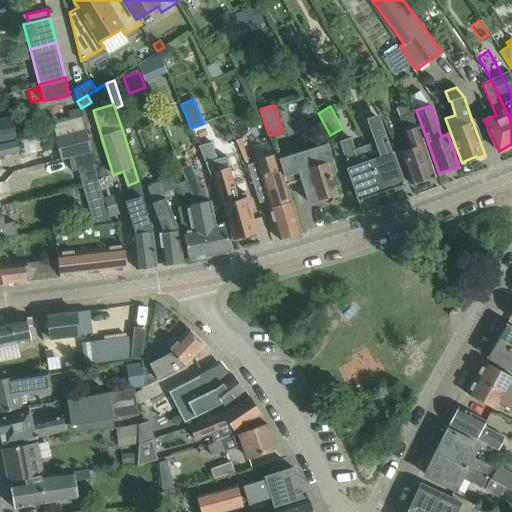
[(81,108),(68,112),(71,120),(83,117),(81,108)]
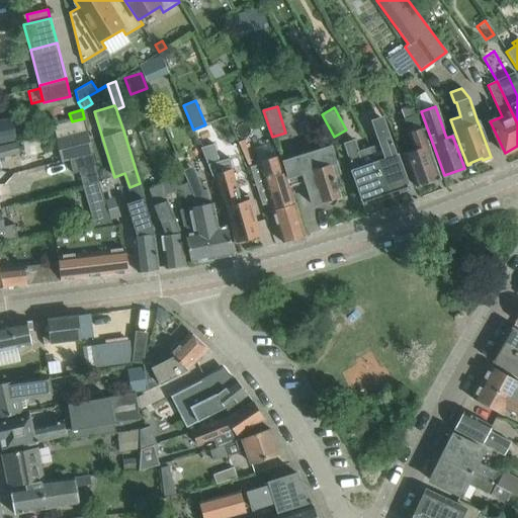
[(132,109),(117,113),(123,131),(137,126),(132,109)]
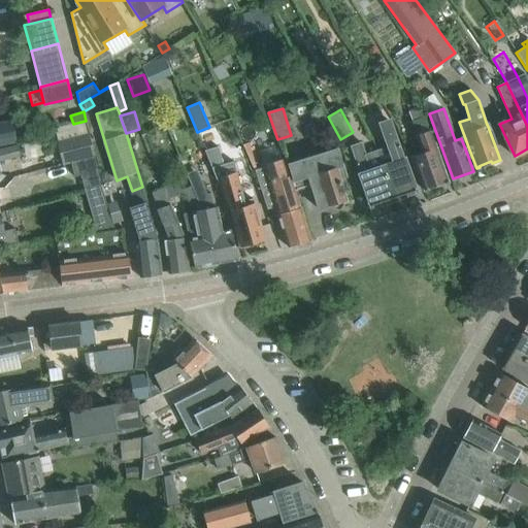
[(448,182),(436,149),(435,149),(424,118),(411,122),(422,152),(411,156),(424,190),(448,182)]
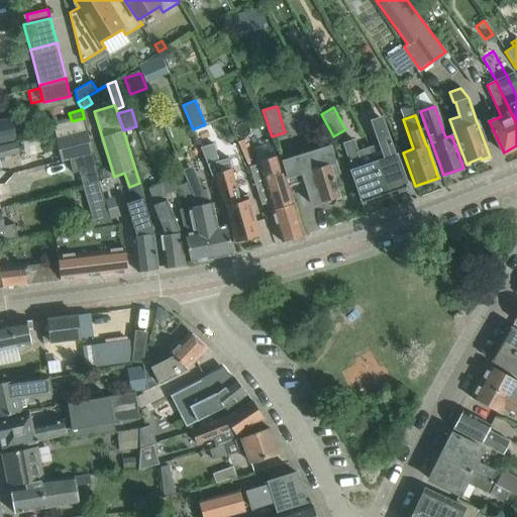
[(71,159),(93,152),(84,118),(72,121),(54,126),(63,161),(71,159)]
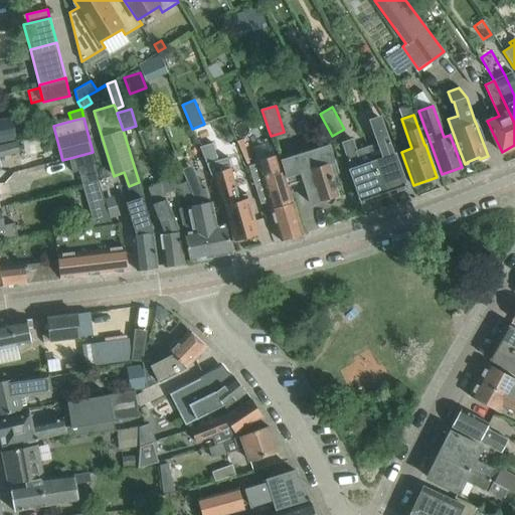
[(0,141),(14,138),(9,119),(0,120),(0,141)]
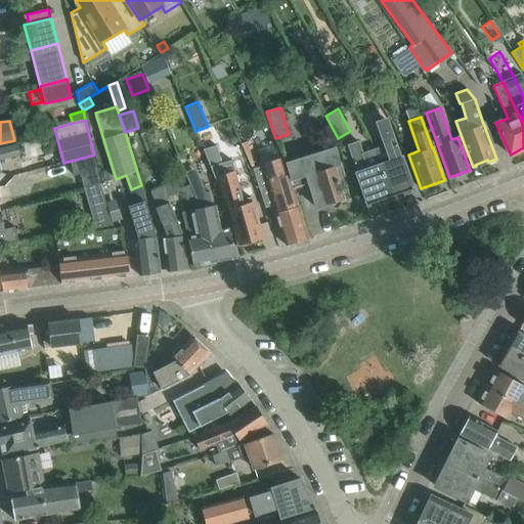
[(401,192),(412,188),(389,121),(377,125),(385,146),(373,150),(379,166),(391,199),(402,194),(401,192)]
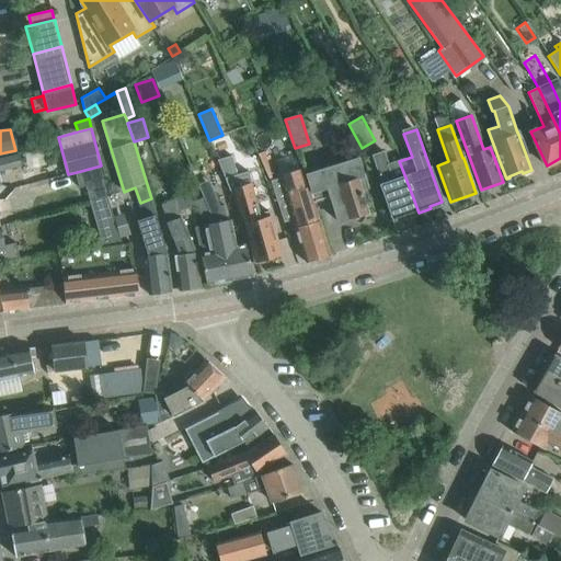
[(419,213),(405,178),(399,161),(388,164),(384,152),(373,156),(395,218),(405,214),(407,217),(419,213)]
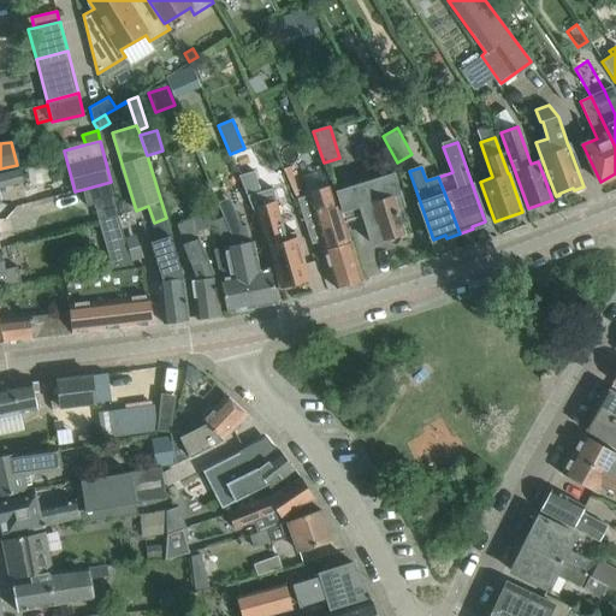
[(0,203),(4,203),(0,189),(0,188),(27,183),(23,170),(0,175),(0,203)]
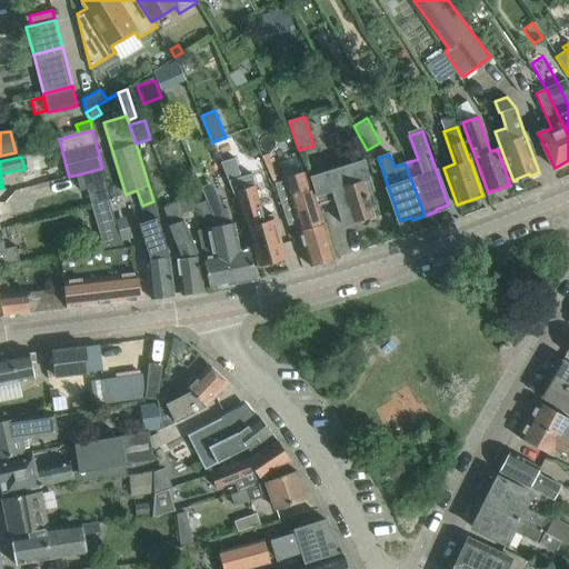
[(373,216),(366,191),(372,189),(363,159),(310,176),(319,203),(336,199),(343,225),(357,221),(358,223),(365,227),(368,226),(371,219),(370,217),(373,216)]
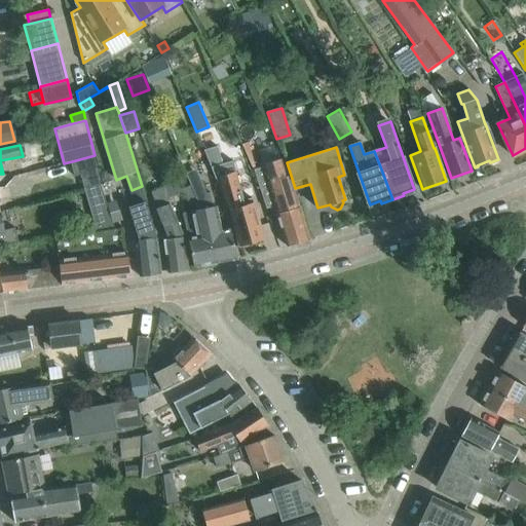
[(227,203),(239,246),(263,238),(252,197),(243,199),(232,160),(220,163),(216,151),(203,154),(213,177),(216,176),(224,203),(227,203)]
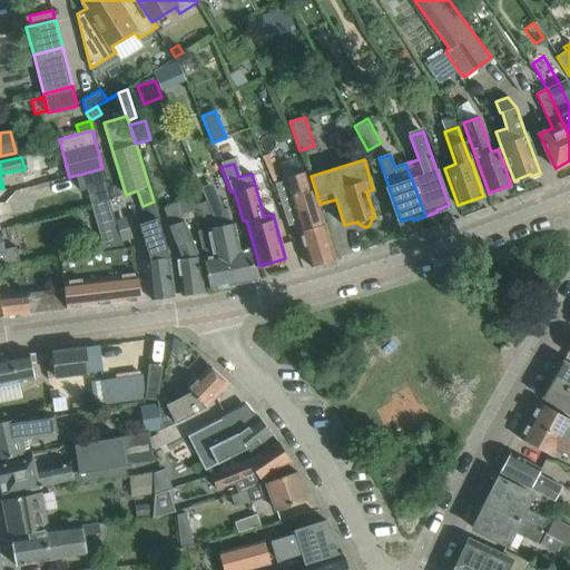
[(111,200),(102,168),(78,175),(81,190),(88,189),(92,205),(111,200)]
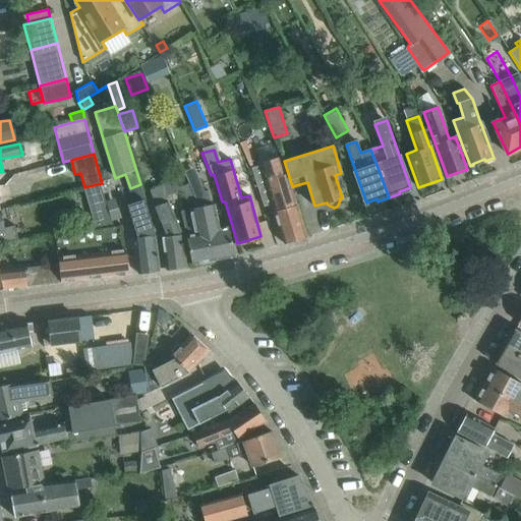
[(252,167),(265,206),(273,204),(284,243),(306,237),(301,217),(287,172),(285,173),(280,156),(259,163),(259,165),(252,167)]
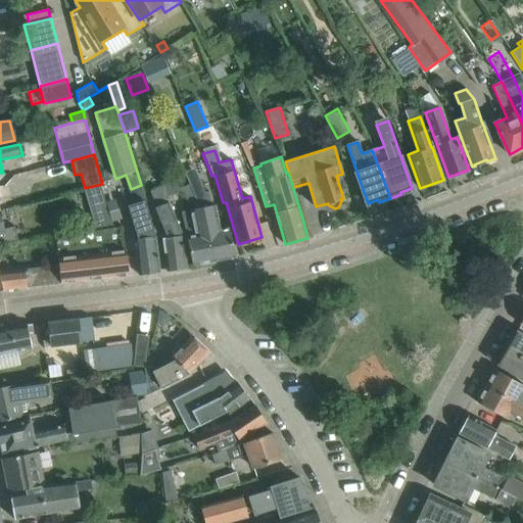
[(220,229),(215,205),(208,206),(204,195),(206,195),(200,179),(188,184),(189,186),(198,209),(202,208),(215,262),(236,256),(232,237),(229,228),(220,229)]
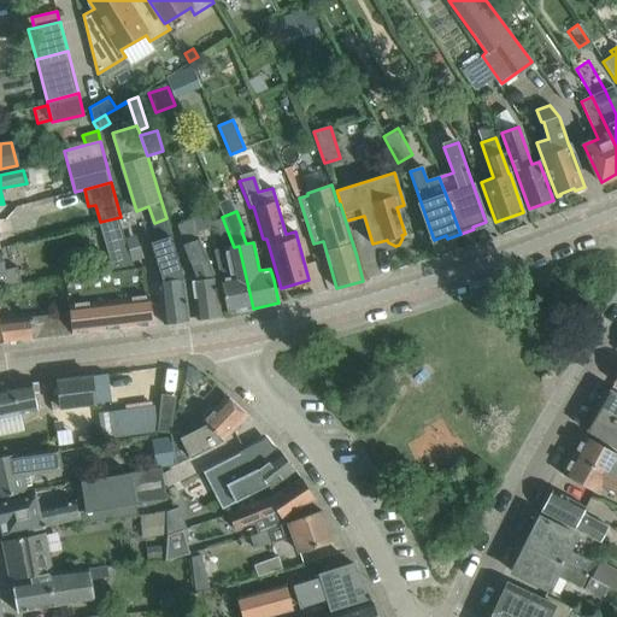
[(134,269),(121,217),(100,222),(113,271),(134,269)]
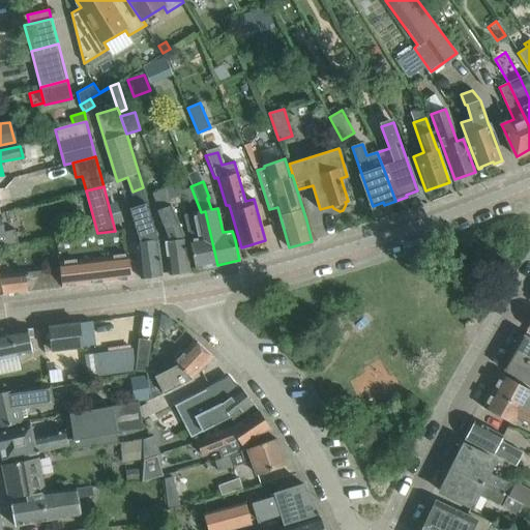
[(185,242),(171,207),(175,206),(168,187),(153,194),(160,212),(156,213),(168,241),(165,242),(166,253),(169,273),(189,270),(186,249),(185,242)]
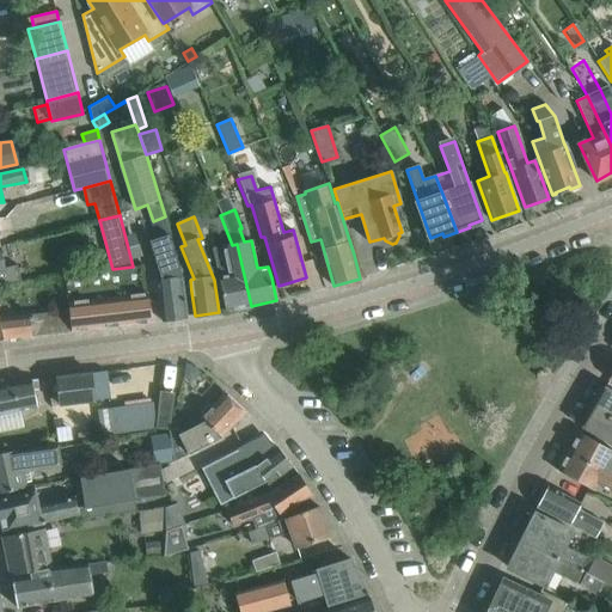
[(251,306),(237,244),(232,245),(221,218),(212,220),(221,246),(212,248),(221,288),(226,311),(251,306)]
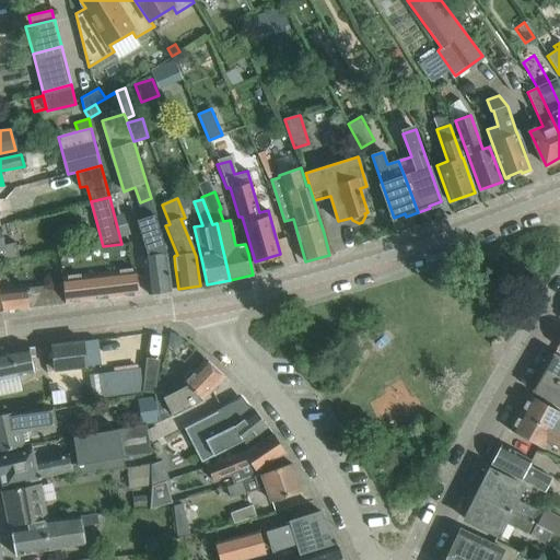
[(168,268),(166,253),(164,254),(153,216),(136,220),(147,255),(142,256),(146,271),(149,293),(172,290),(168,268)]
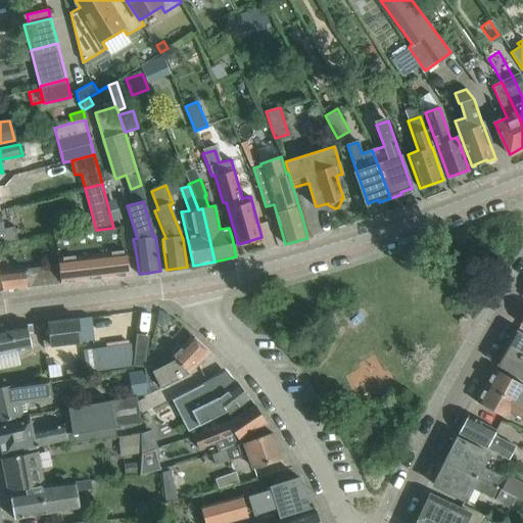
[(0,239),(16,236),(14,227),(5,229),(1,214),(0,214),(0,239)]
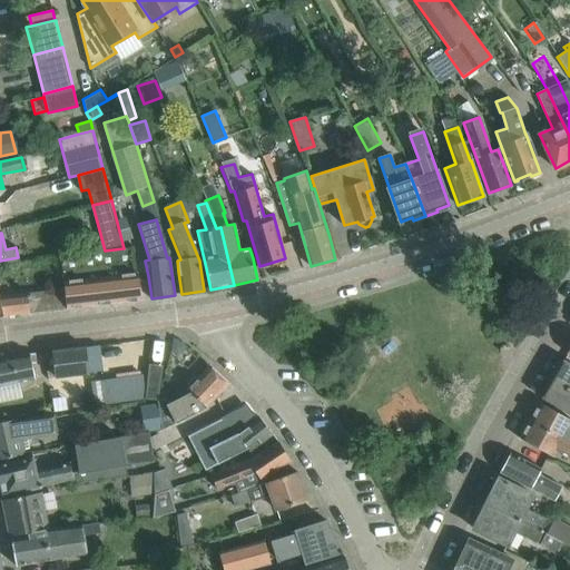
[(61,257),(65,290),(67,308),(143,300),(136,248),(61,257)]
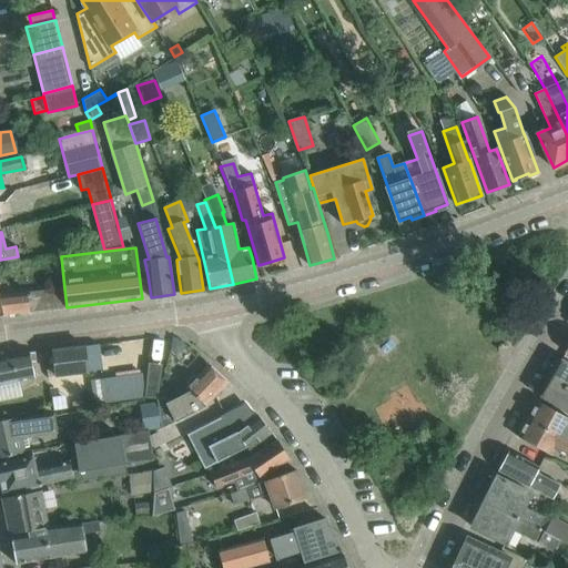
[(67,307),(64,288),(27,293),(29,312),(67,307)]
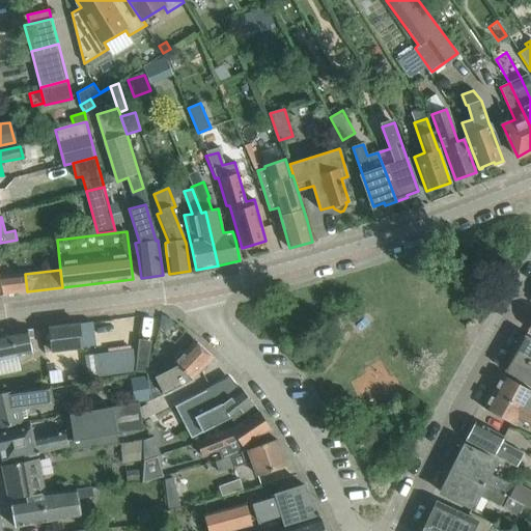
[(27,291),(25,274),(0,277),(0,294),(2,294),(27,291)]
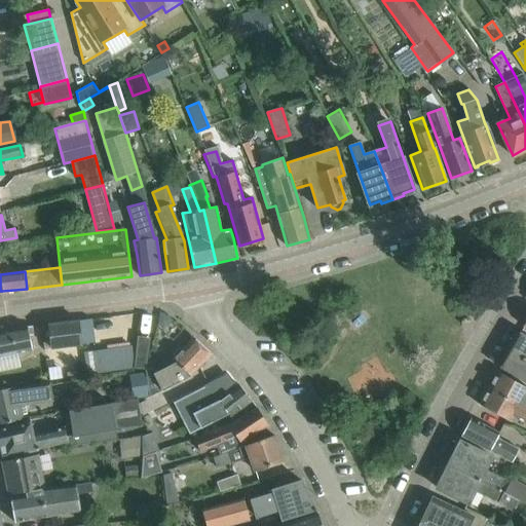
[(161,312),(158,327),(163,332),(174,320),(161,312)]
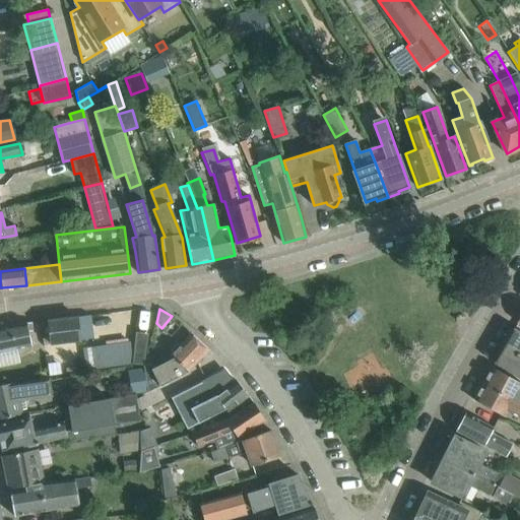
[(92,338),(90,315),(48,320),(51,343),(80,340),(80,339),(92,338)]
